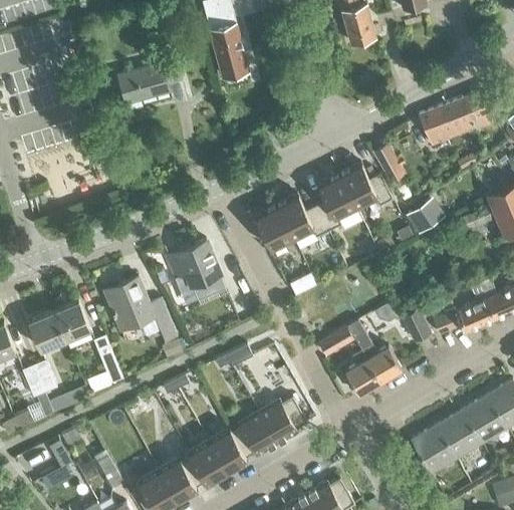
[(196,0),(203,25),(223,20),(218,0),(196,0)]
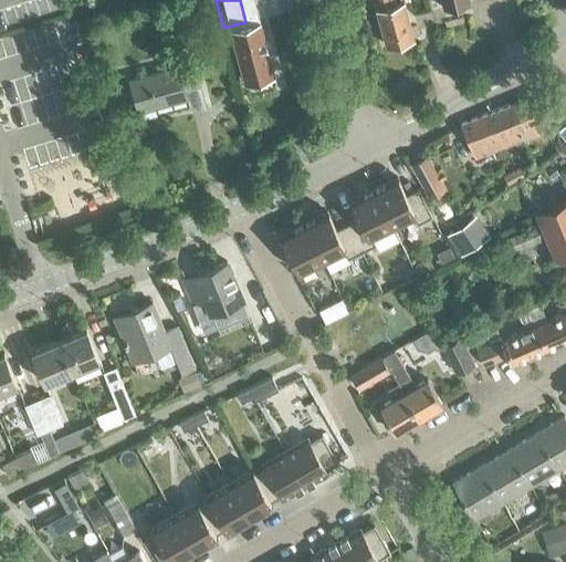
[(404,6),(395,8),(391,0),(373,0),(385,49),(413,41),(404,6)]
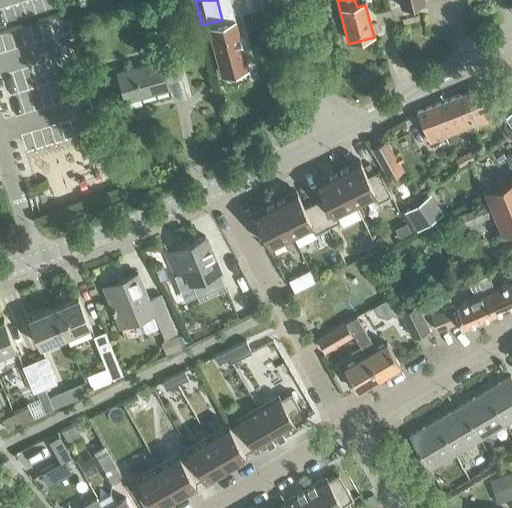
[(398,0),(401,11),(424,5),(423,0),(398,0)]
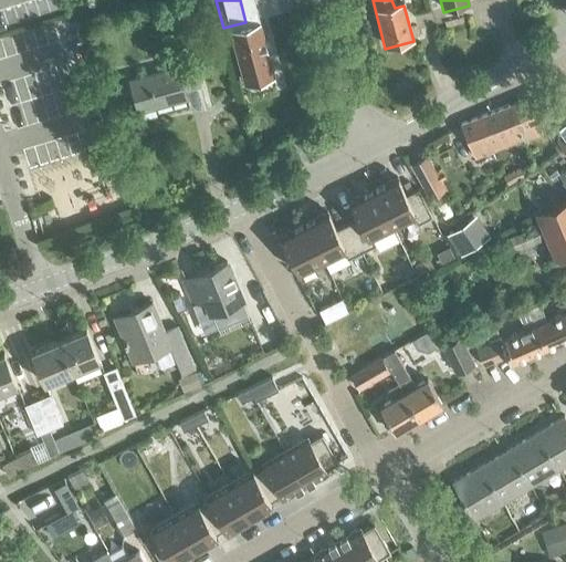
[(263,40),(261,40),(258,25),(230,32),(244,85),(273,77),(263,40)]
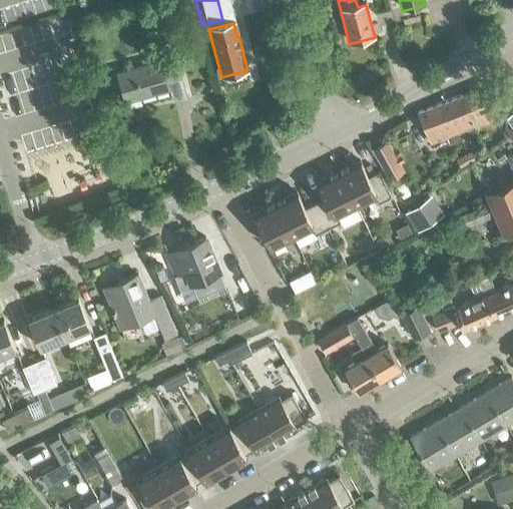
[(117,75),(124,103),(168,91),(166,84),(181,80),(174,55),(158,59),(159,64),(117,75)]
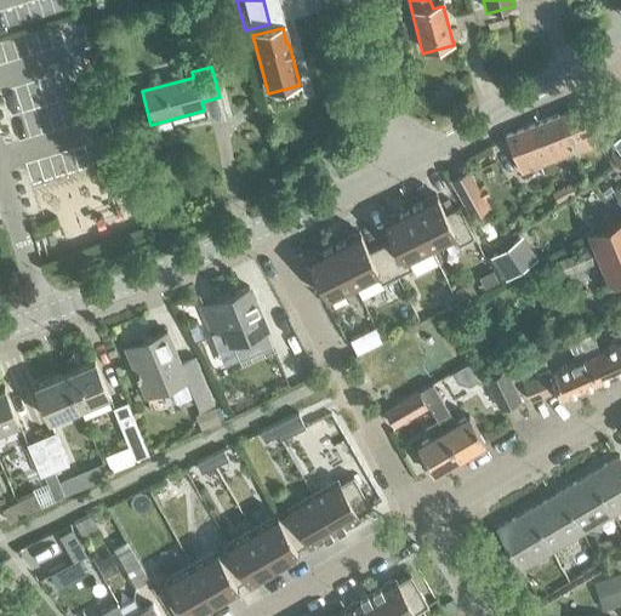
[(559,118),(573,155),(574,158),(593,150),(592,146),(604,141),(600,132),(613,127),(603,102),(559,118)]
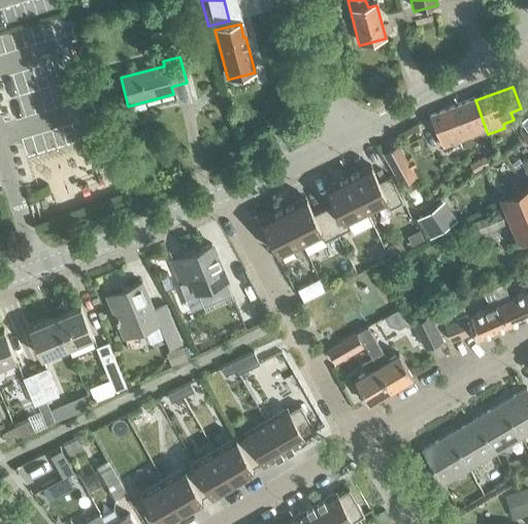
[(441,150),(487,132),(475,100),(429,119),(441,150)]
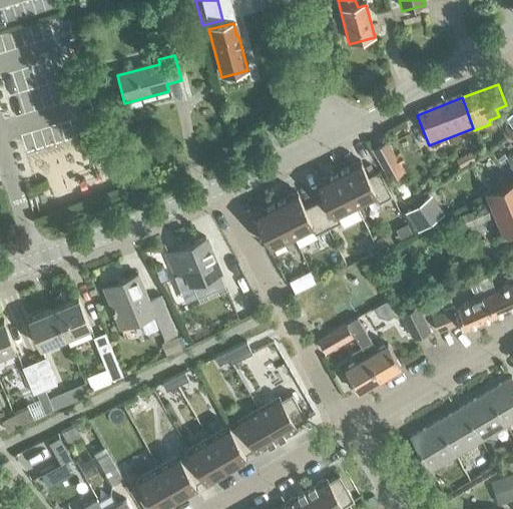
[(371,150),(389,180),(405,171),(386,141),(371,150)]
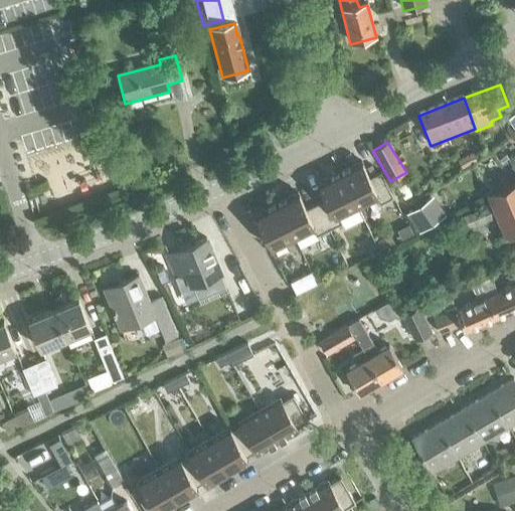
[(362,165),(341,175),(357,207),(376,198),(380,206),(393,200),(381,175),(370,180),(362,165)]
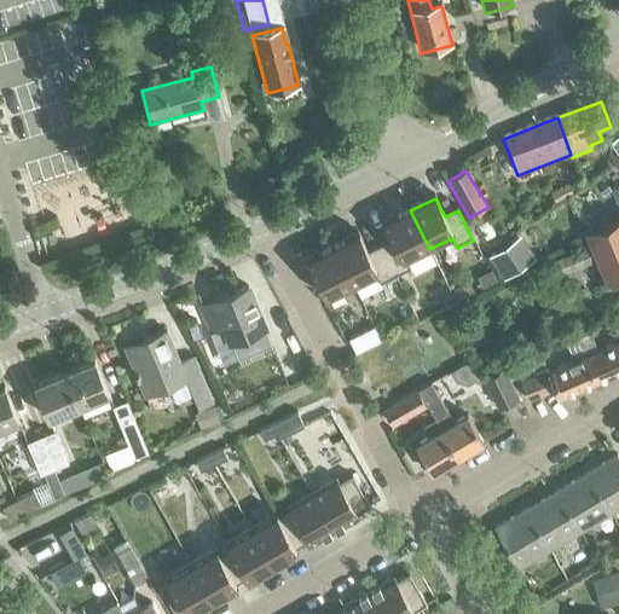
[(411,271),(406,261),(429,249),(410,210),(385,222),(394,242),(381,248),(395,278),(411,271)]
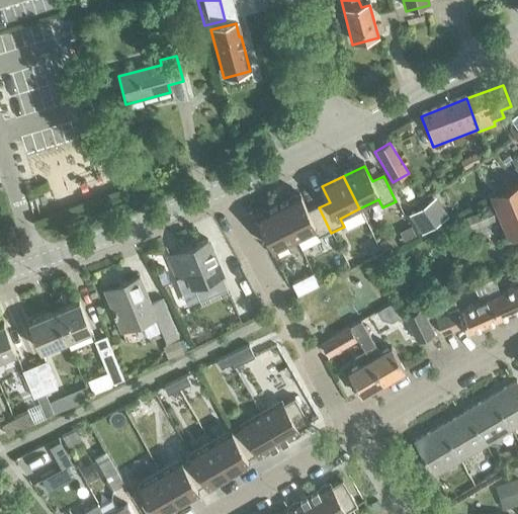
[(517,185),(491,198),(494,207),(461,221),(467,235),(500,222),(508,241),(517,236),(517,185)]
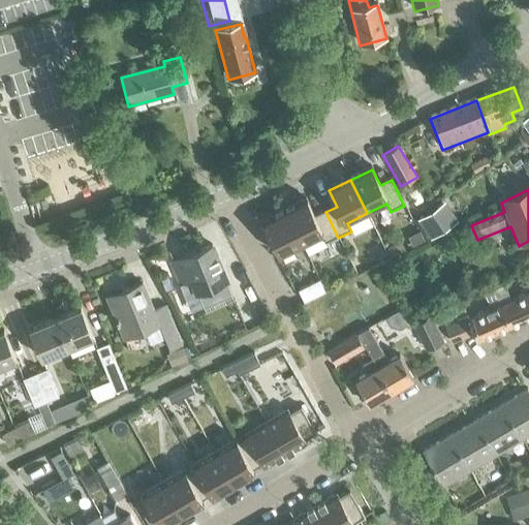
[(325,244),(338,238),(325,212),(314,217),(306,202),(285,212),(302,245),(321,236),(325,244)]
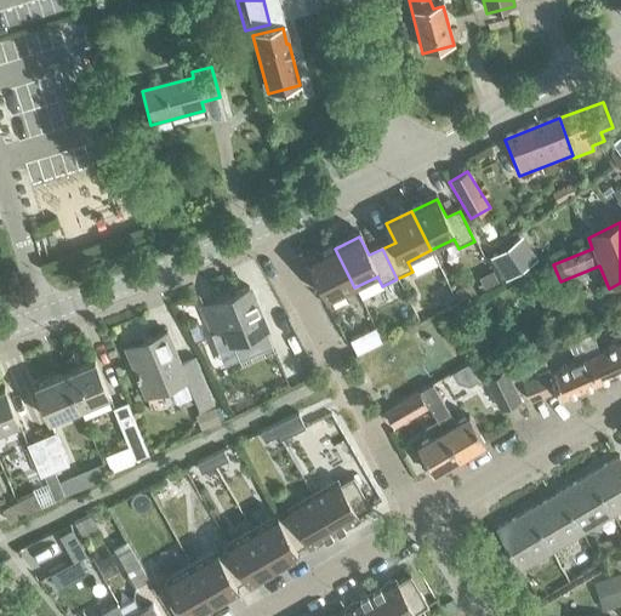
[(511,246),(490,261),(505,283),(525,268),(511,246)]
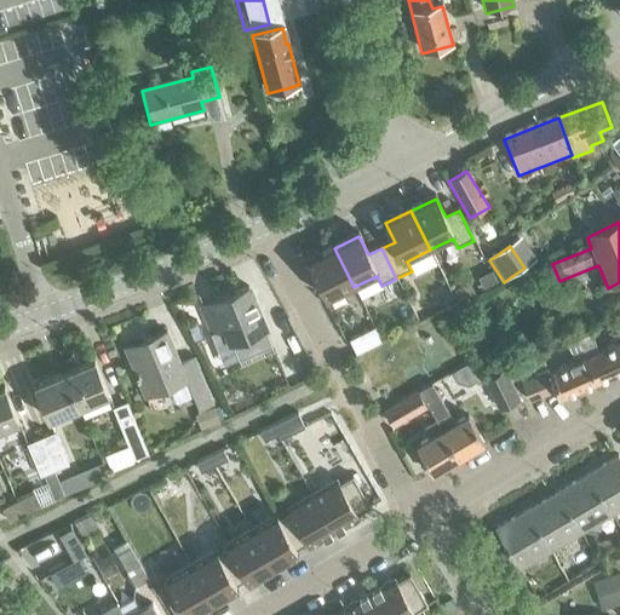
[(309,260),(328,299),(354,287),(334,248),(309,260)]
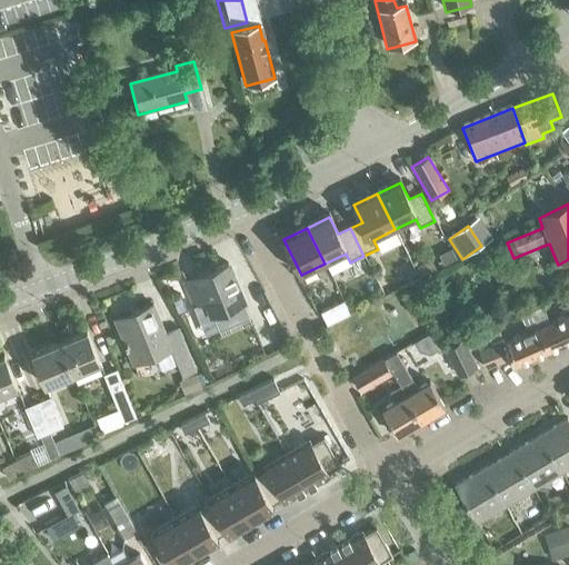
[(212,318),(243,305),(227,266),(183,285),(195,309),(207,305),(212,318)]
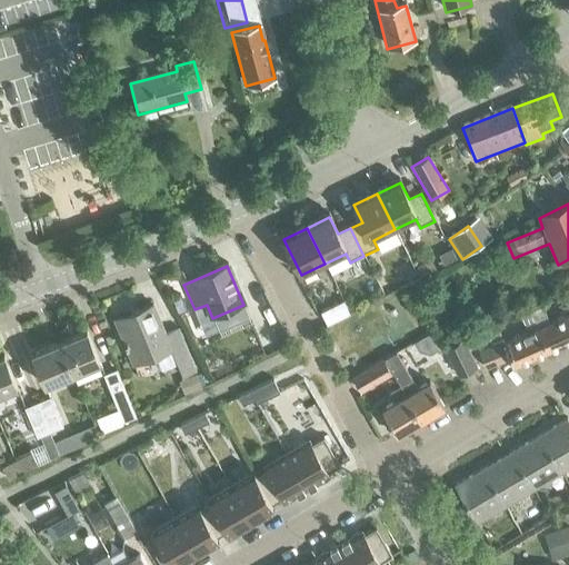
[(342,304),(320,315),(327,327),(349,316),(342,304)]
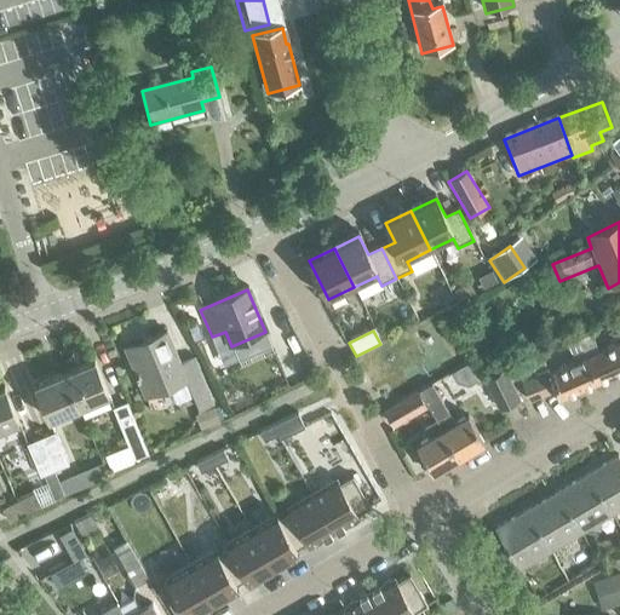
[(193,362),(179,367),(166,334),(125,352),(144,401),(185,384),(193,398),(206,394),(193,362)]
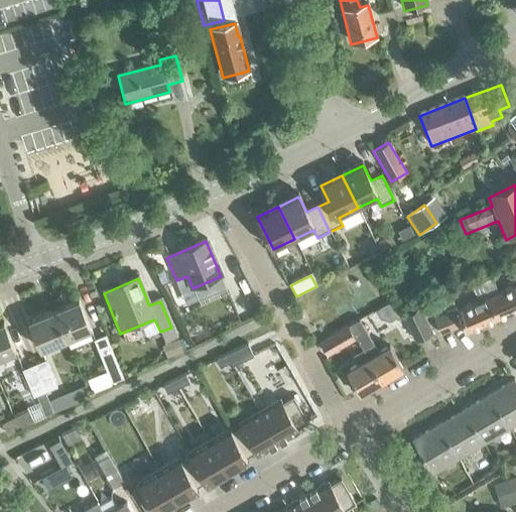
[(485,293),(496,321),(515,311),(515,287),(498,295),(491,279),(481,284),(485,293)]
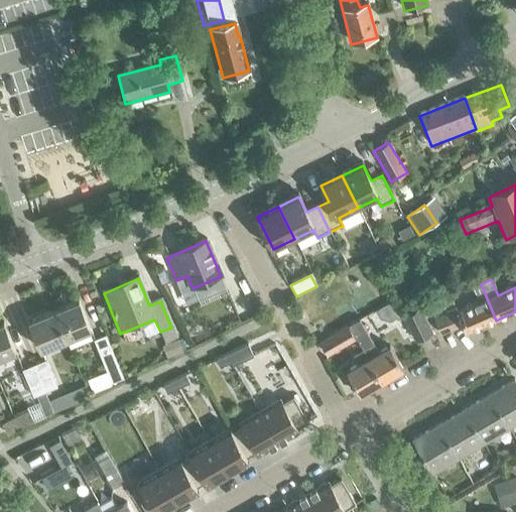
[(465,334),(496,321),(485,293),(477,296),(480,303),(458,312),(457,310),(433,321),(440,337),(462,328),(465,334)]
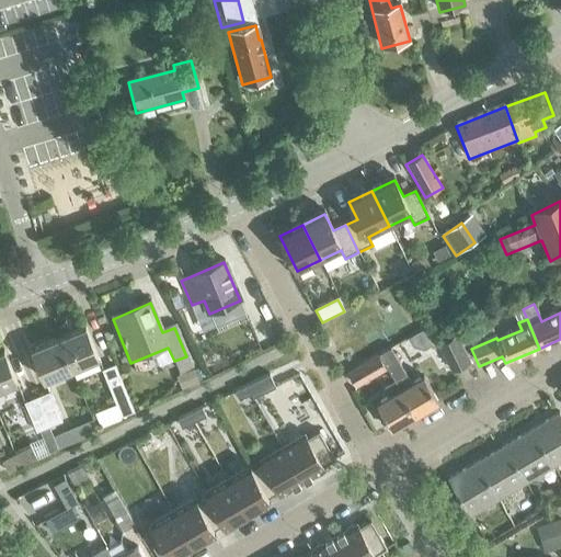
[(57,341),(70,372),(73,371),(75,375),(80,376),(84,376),(92,373),(96,368),(99,365),(96,361),(98,361),(84,329),(57,341)]
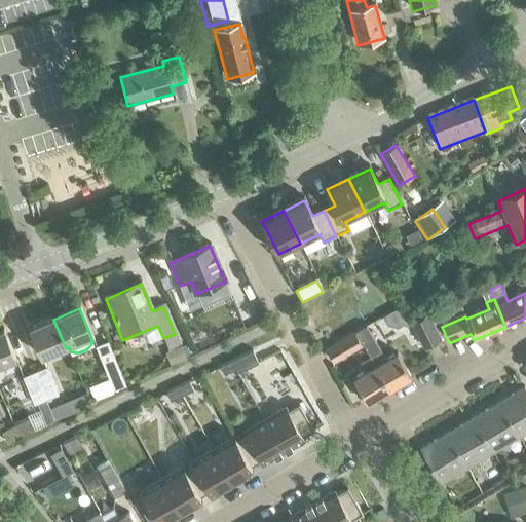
[(410,324),(423,350),(442,341),(428,315),(410,324)]
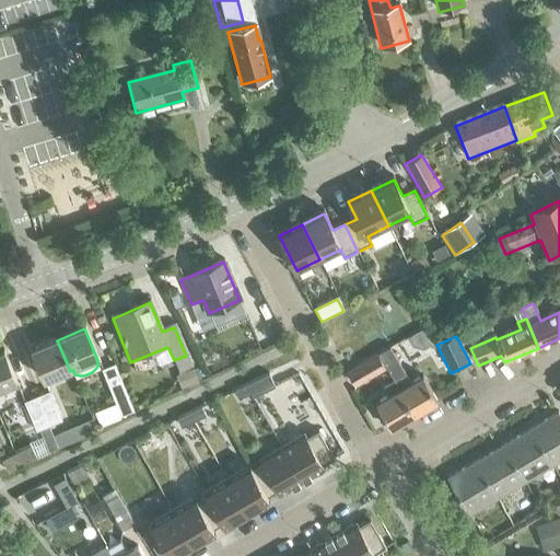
[(44,382),(70,371),(57,340),(31,351),(44,382)]
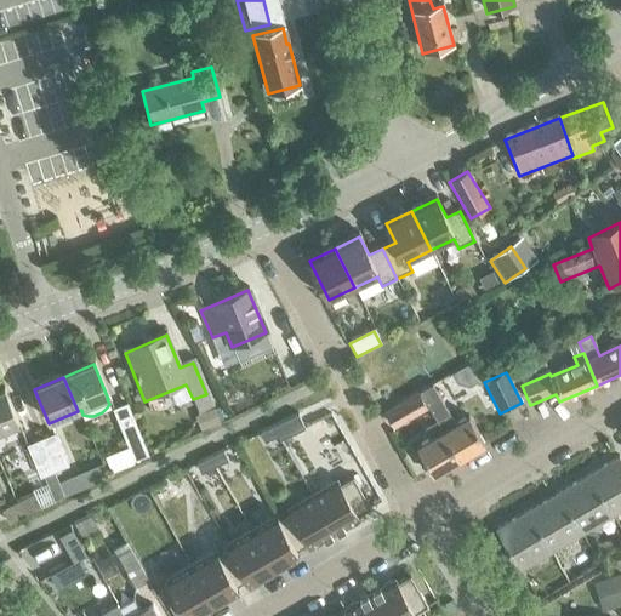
[(437,425),(459,462),(484,446),(468,418),(455,427),(432,387),(420,394),(437,425)]
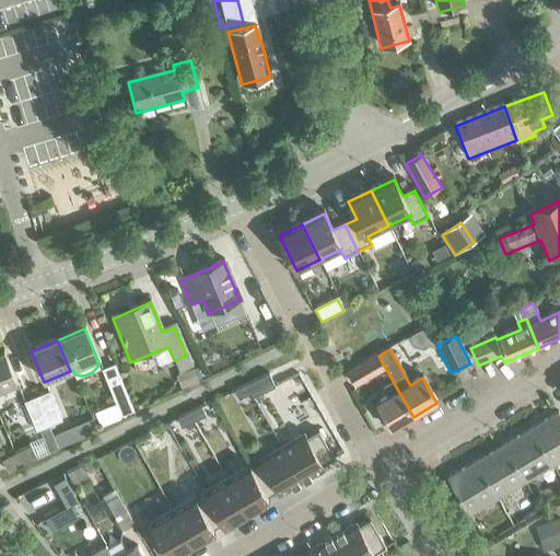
[(0,354),(0,405),(3,404),(4,400),(1,391),(16,384),(3,354),(0,354)]
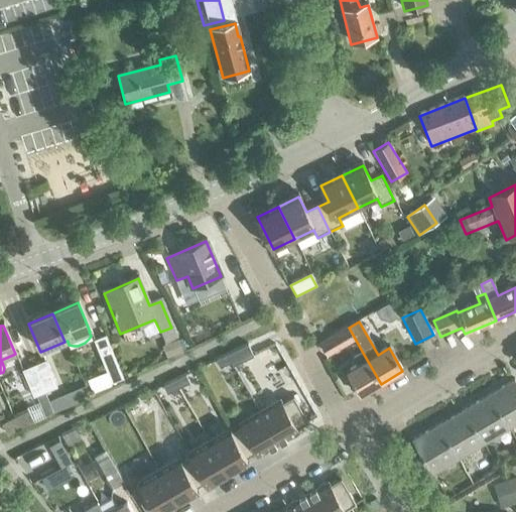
[(319,344),(328,358),(356,342),(347,328),(319,344)]
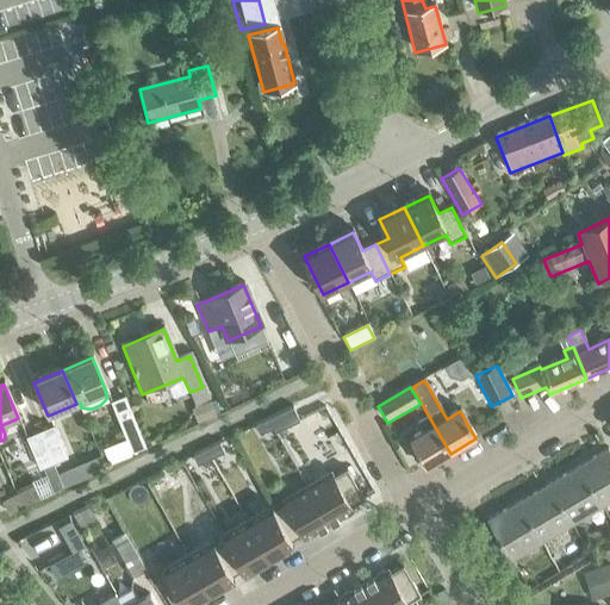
[(110,406),(130,456),(145,450),(124,400),(110,406)]
